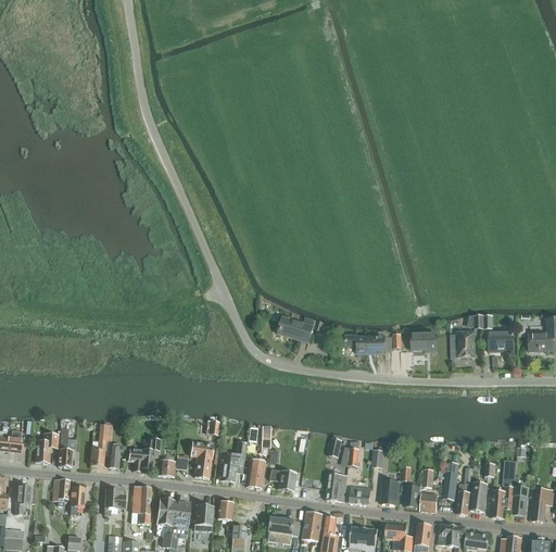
[(475,314),(475,327),(483,327),(483,314),(475,314)]
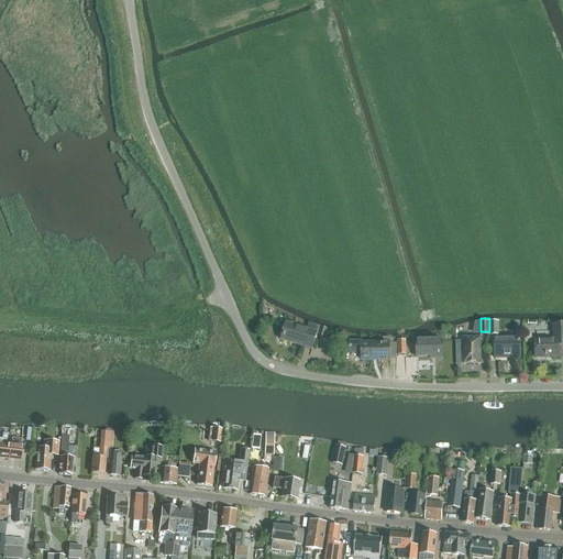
[(499,318),(490,318),(490,331),(495,331),(499,331),(499,318)]
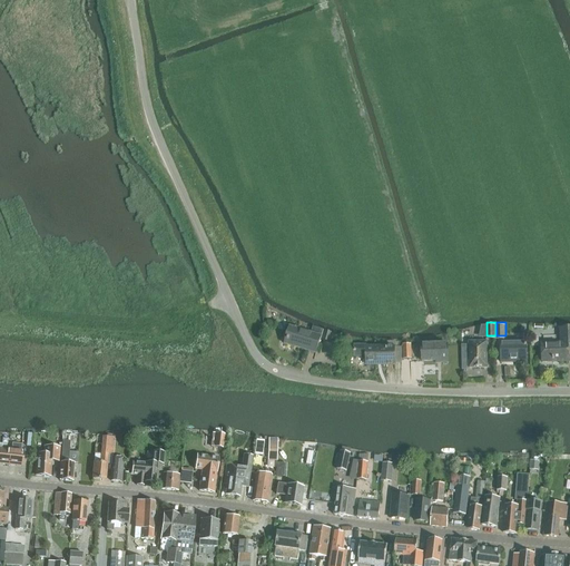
[(285,340),(316,350),(321,335),(330,339),(333,330),(313,323),(311,330),(291,323),(285,340)]
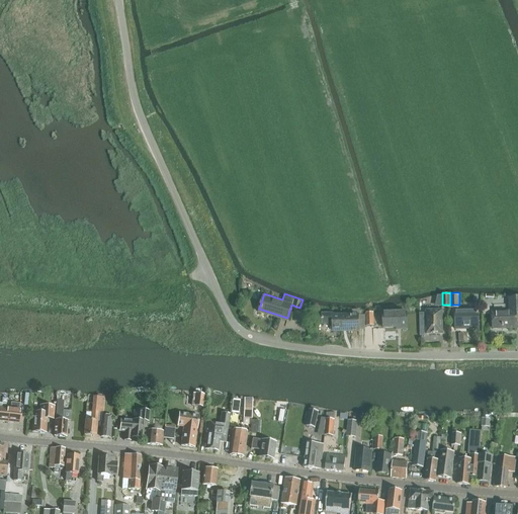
[(517,320),(517,293),(508,294),(509,307),(492,308),(493,326),(503,326),(503,324),(517,323),(517,321),(517,320)]
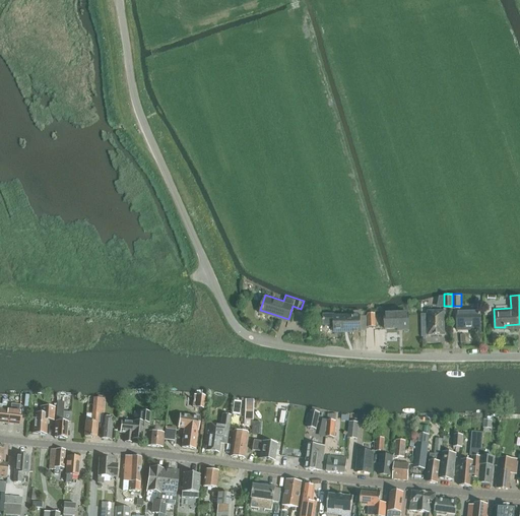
[(334,329),(361,329),(361,308),(353,308),(353,312),(335,312),(335,311),(323,311),(323,322),(334,322),(334,329)]
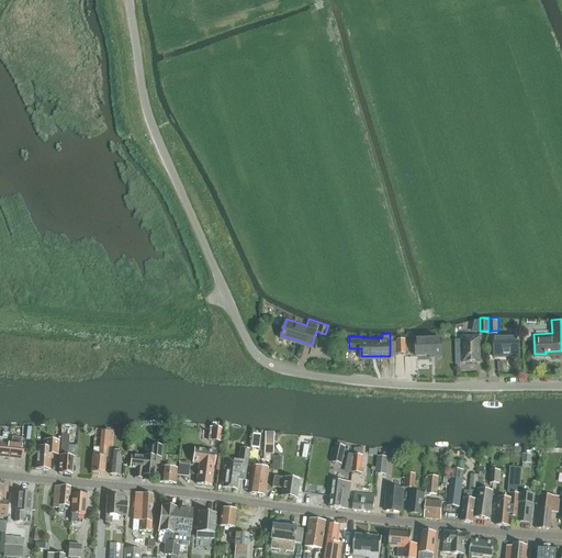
[(462,333),(463,359),(481,358),(480,333),(462,333)]
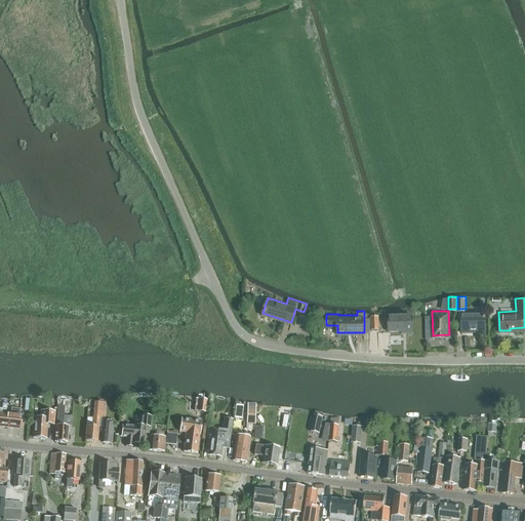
[(485,311),(461,311),(461,330),(470,330),(470,328),(485,328),(485,311)]
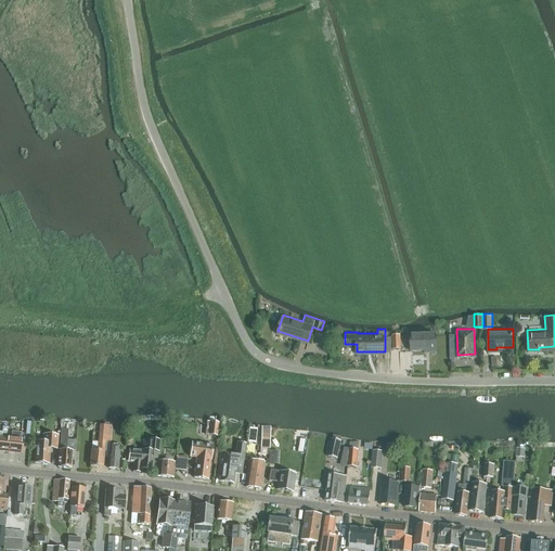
[(437,349),(436,331),(411,332),(411,348),(429,348),(429,350),(437,349)]
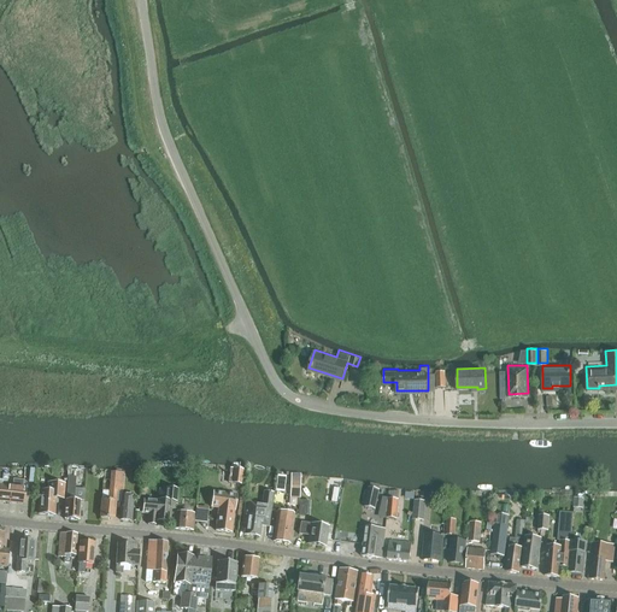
[(229,480),(241,481),(242,465),(230,464),(229,480)]
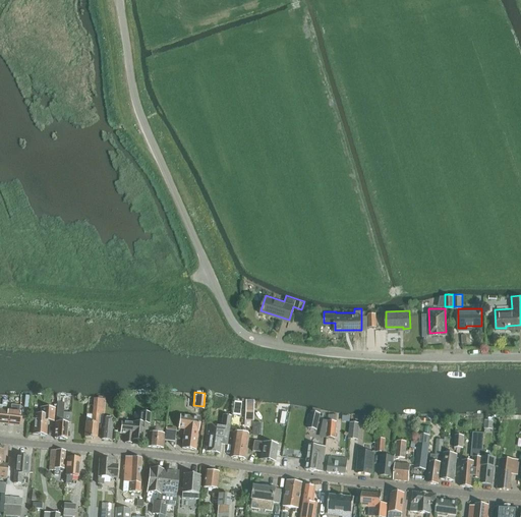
[(92,419),(85,418),(84,435),(97,436),(99,411),(104,411),(106,396),(94,395),(92,419)]
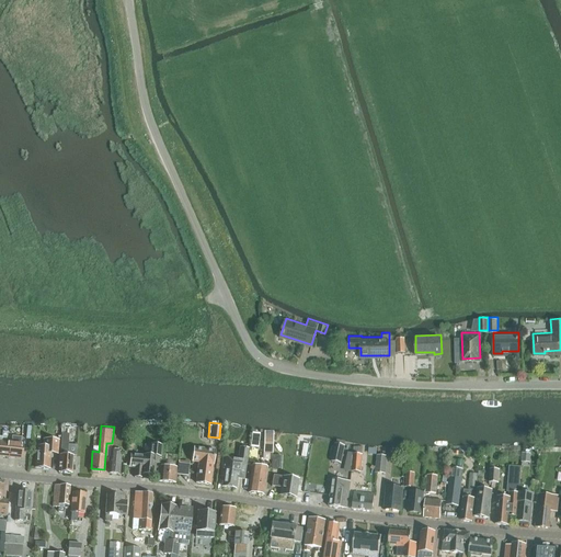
[(58,469),(71,470),(73,452),(68,452),(68,447),(69,431),(61,430),(58,469)]
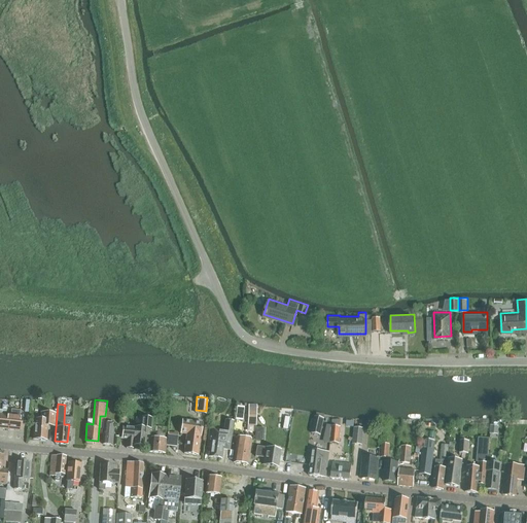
[(0,425),(21,427),(23,414),(20,413),(21,407),(11,407),(10,412),(0,411),(0,425)]
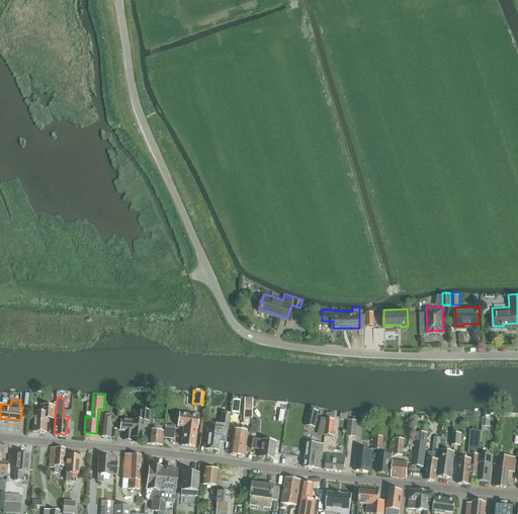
[(288,414),(290,403),(283,401),(280,412),(288,414)]
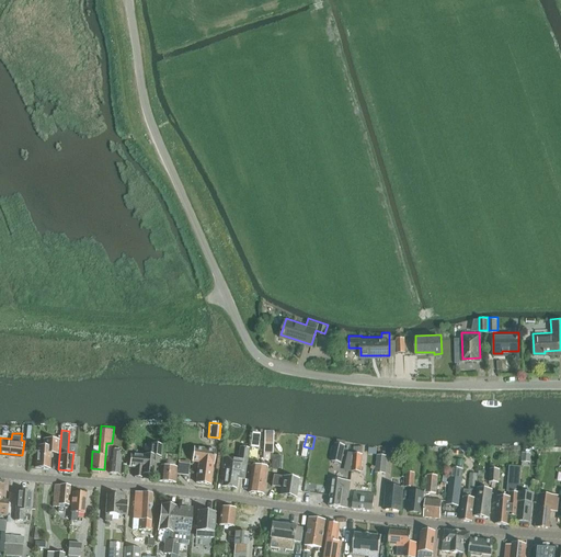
[(35,465),(49,466),(50,451),(58,451),(59,436),(44,435),(44,443),(36,443),(35,465)]
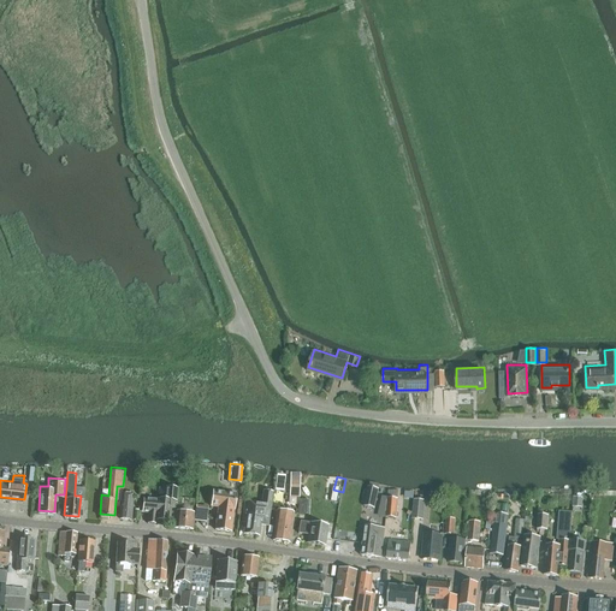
[(363,502),(373,504),(378,485),(368,482),(363,502)]
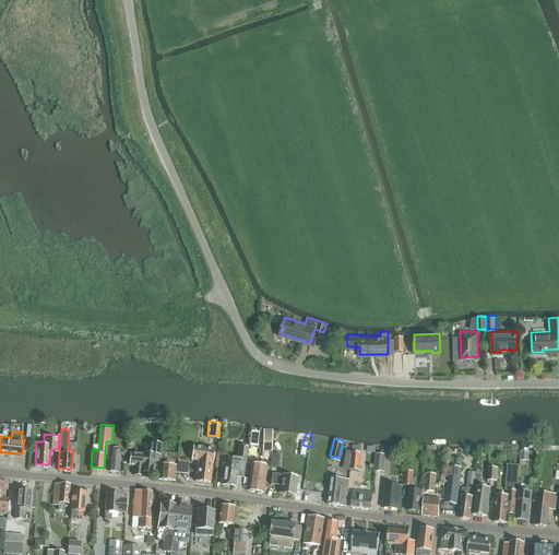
[(134,472),(141,472),(141,470),(154,470),(155,451),(161,452),(162,443),(153,443),(152,450),(142,449),(142,450),(130,449),(129,460),(135,460),(134,472)]
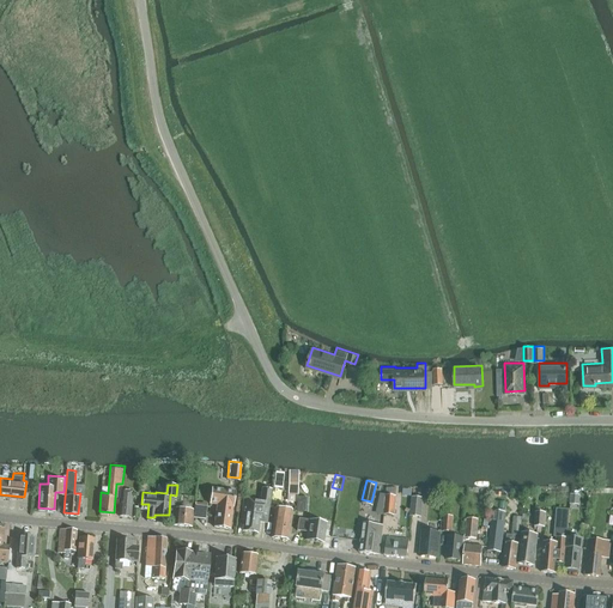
[(214,523),(230,526),(232,504),(234,504),(236,488),(212,485),(211,500),(217,502),(214,523)]
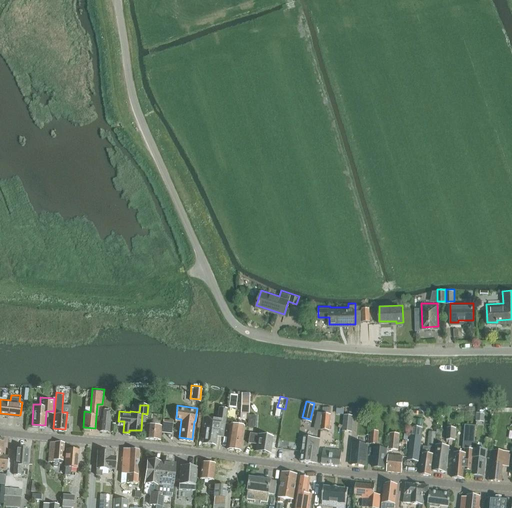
[(203,441),(215,442),(216,433),(222,434),(226,406),(218,405),(217,414),(206,413),(204,413),(201,431),(204,431),(203,441)]
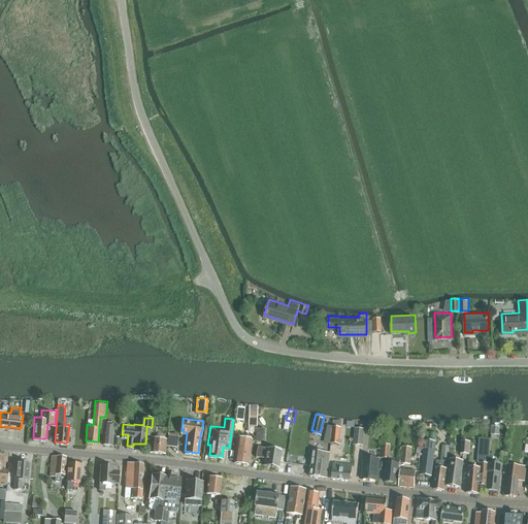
[(102,441),(112,443),(114,420),(104,419),(102,441)]
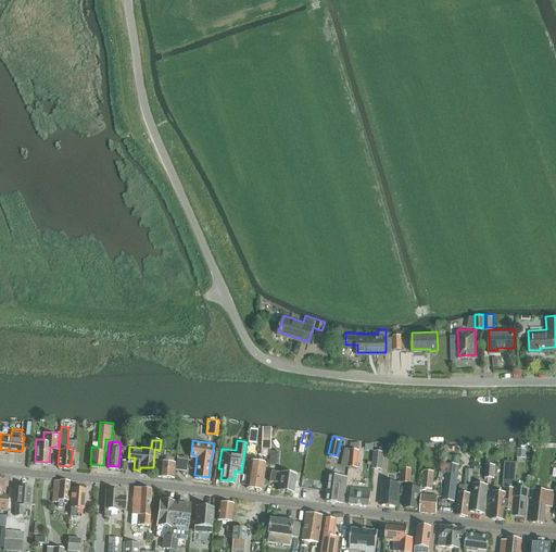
[(349,464),(350,447),(342,446),(339,462),(349,464)]
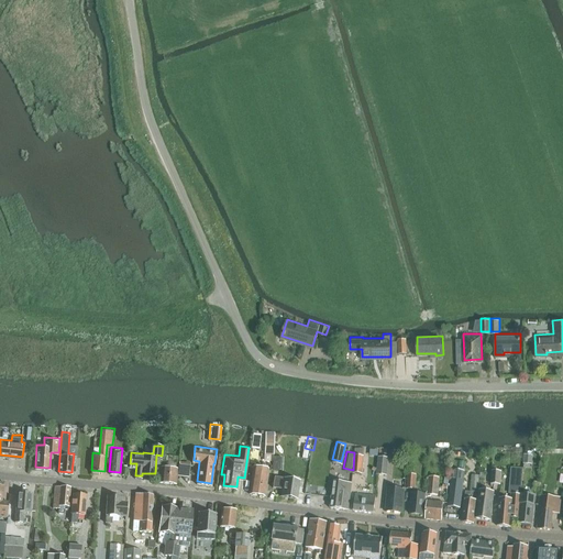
[(364,452),(354,452),(353,470),(362,471),(364,453),(364,452)]
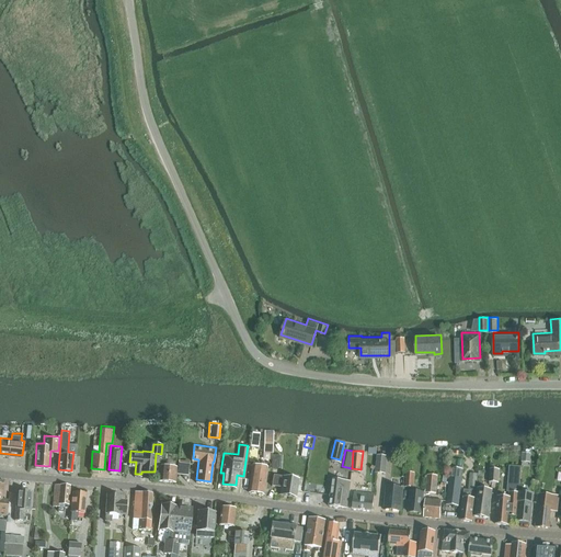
[(375,469),(386,470),(388,453),(377,452),(375,469)]
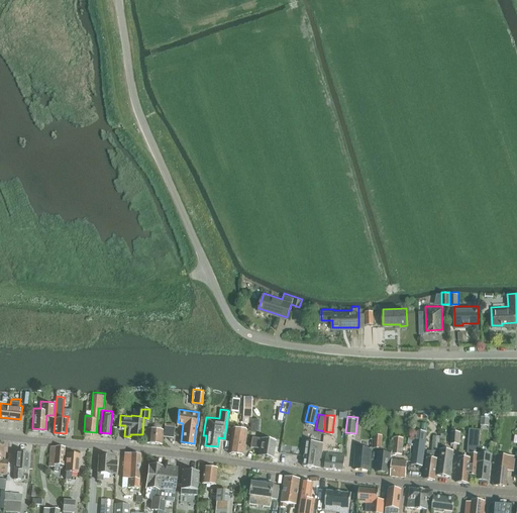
[(163,427),(161,427),(161,423),(152,422),(152,426),(148,425),(146,439),(162,441),(163,427)]
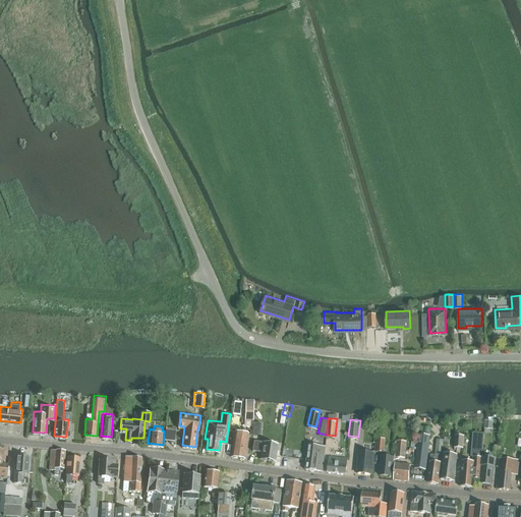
[(244,456),(248,431),(234,428),(233,437),(231,454),(244,456)]
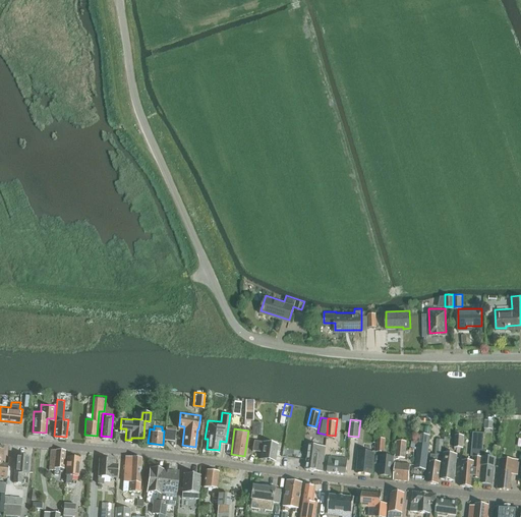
[(460,483),(472,484),(473,475),(479,475),(484,433),(480,432),(478,429),(476,432),(473,432),(471,452),(473,454),(474,454),(474,459),(462,458),(460,483)]
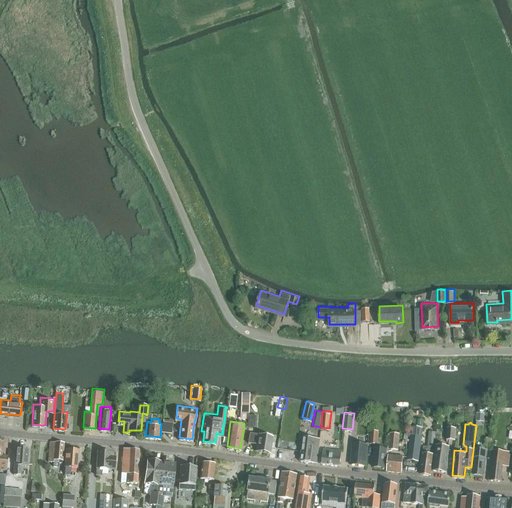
[(407,457),(418,458),(422,425),(412,423),(407,457)]
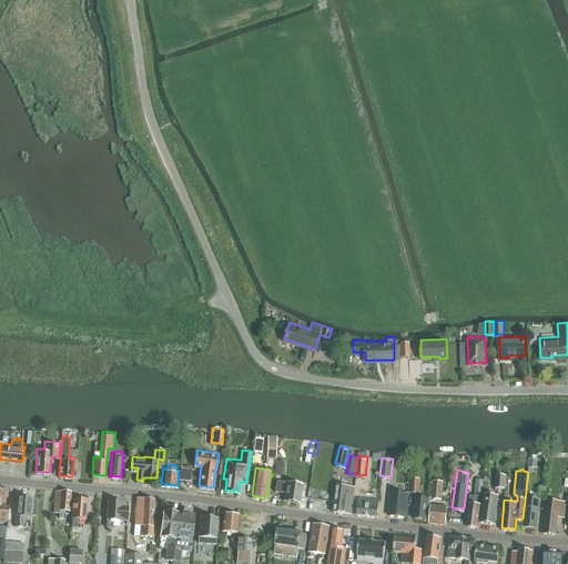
[(495,485),(505,486),(506,472),(496,472),(495,485)]
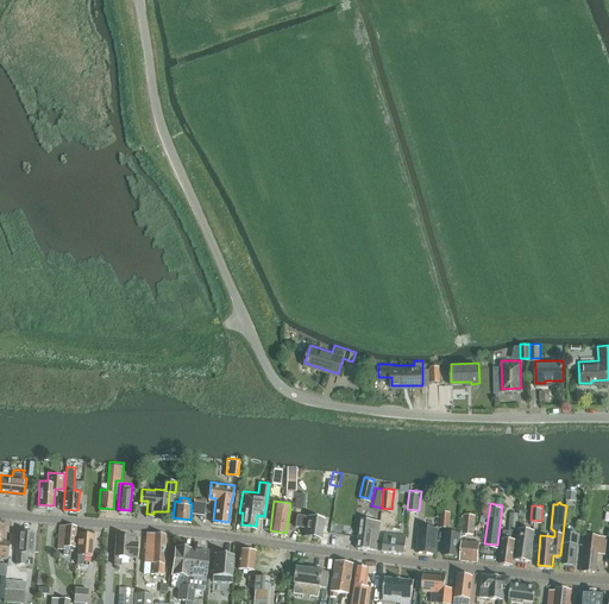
[(439,524),(450,526),(451,509),(440,509),(439,524)]
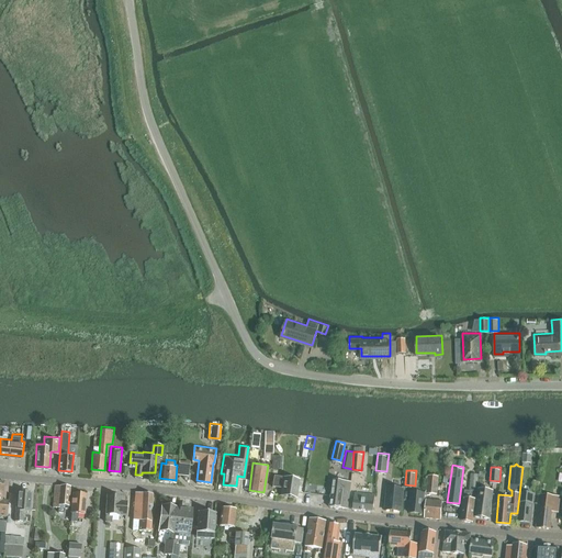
[(462,519),(472,520),(475,495),(471,495),(472,488),(476,489),(479,471),(471,470),(469,488),(464,487),(461,516),(462,519)]
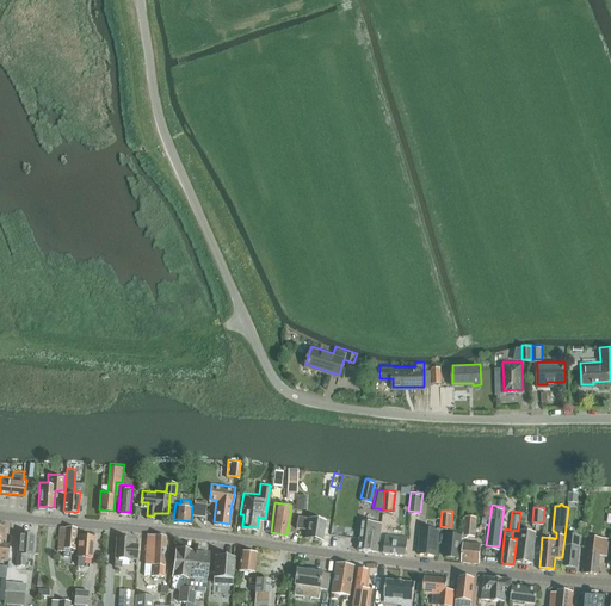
[(306,535),(322,538),(325,518),(297,513),(295,525),(307,527),(306,535)]
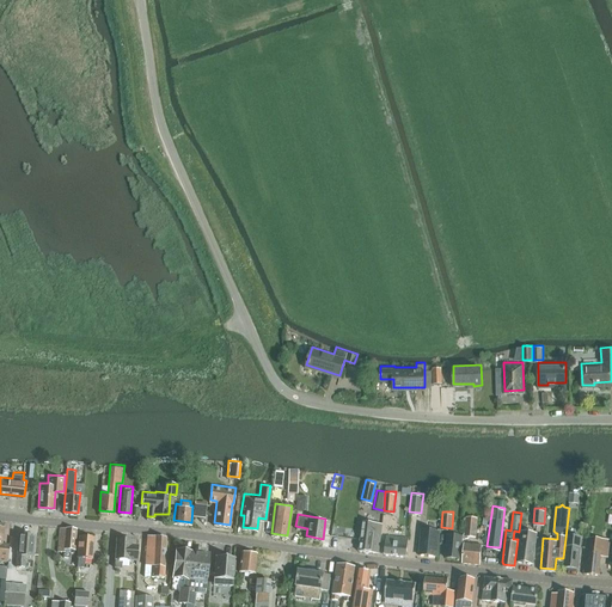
[(465,533),(476,534),(477,515),(466,514),(465,533)]
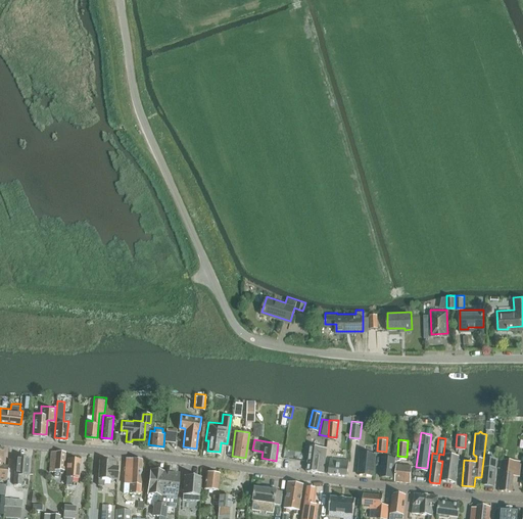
[(307,468),(324,470),(327,445),(321,445),(321,444),(312,443),(310,452),(307,468)]
